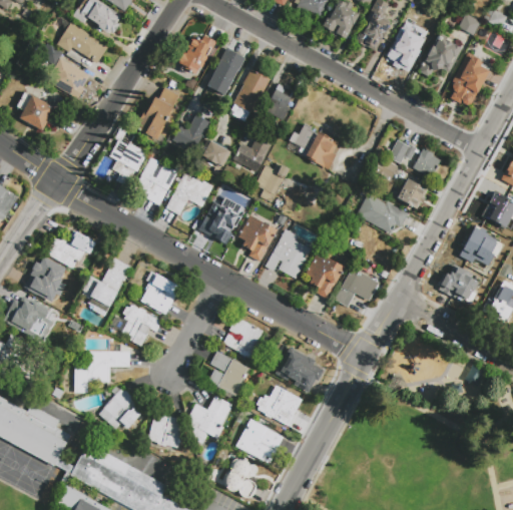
[(51,0),(54,2),(44,15),(37,10),(45,0),(51,0)]
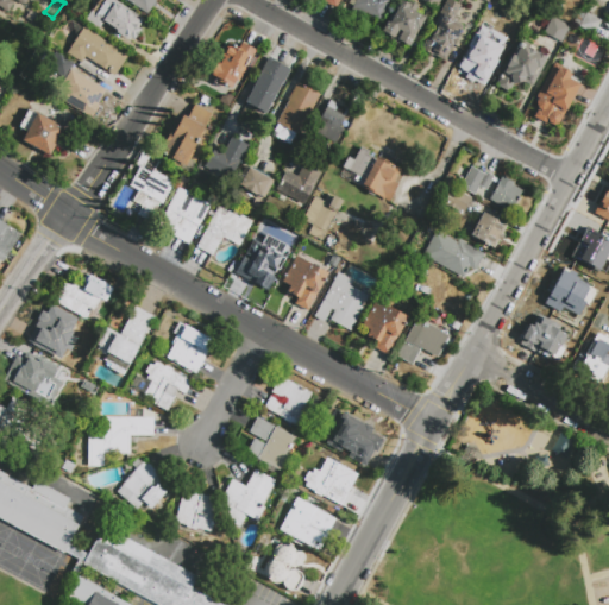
[(105,19),(100,27),(86,17),(95,0),(114,0),(146,21),(136,36),(131,37),(127,37),(124,36),(119,33),(115,31),(114,27),(113,26),(105,19)]
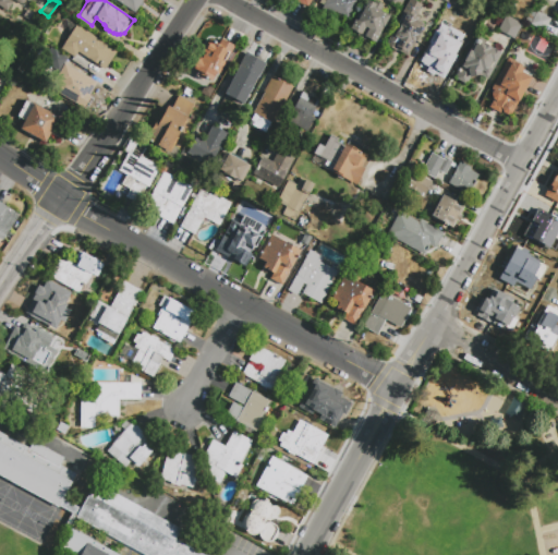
[(141,0),(135,9),(122,0),(141,0)]
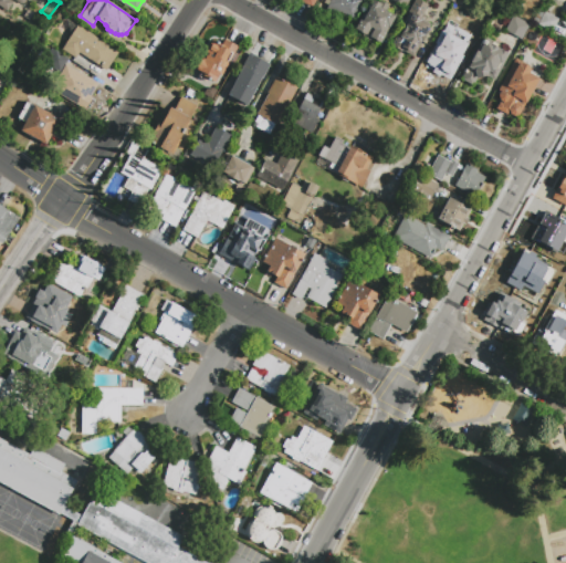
[(360,0),(352,17),(339,9),(336,14),(325,9),(328,3),(324,0),(360,0)]
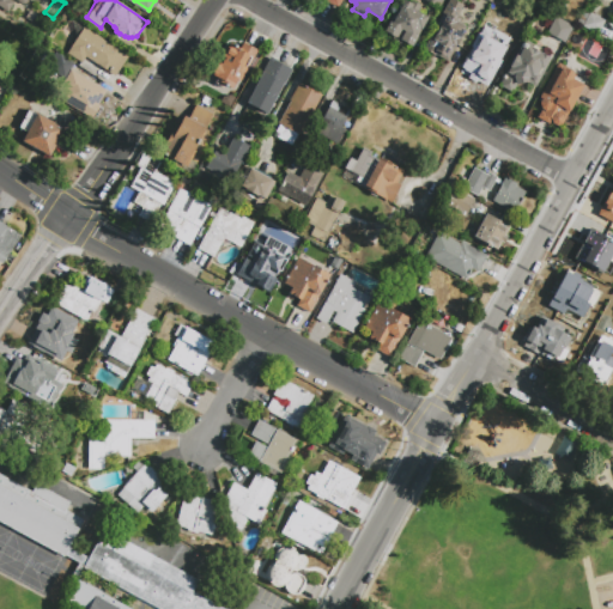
[(407,0),(413,2),(414,0),(423,5),(422,7),(430,11),(422,28),(419,28),(417,34),(418,35),(413,44),(404,40),(402,42),(396,40),(399,36),(386,30),(389,22),(392,23),(402,0),(407,0)]
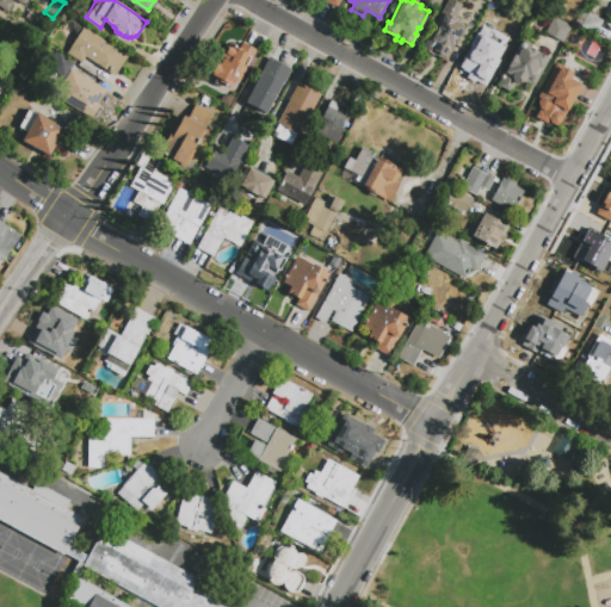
[(455,0),(462,4),(457,12),(449,8),(448,12),(457,17),(455,22),(464,26),(455,44),(452,43),(445,57),(423,47),(432,28),(433,29),(449,0),(455,0)]
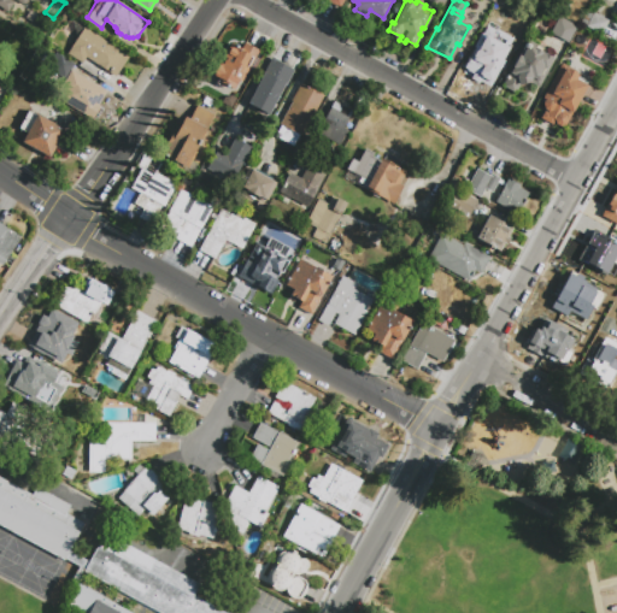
[(74,12),(70,18),(63,13),(68,9),(74,12)]
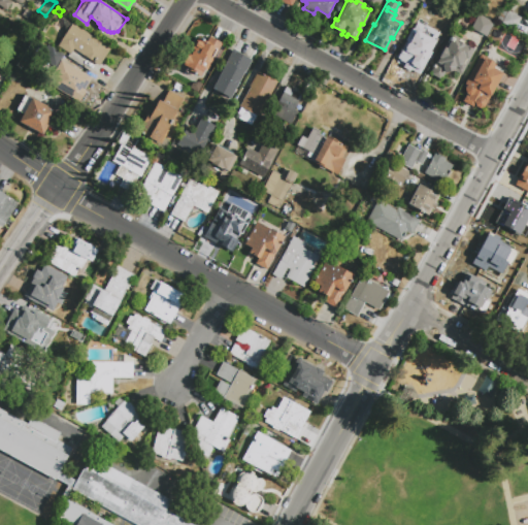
[(522,17),(516,28),(499,19),(505,7),(522,17)]
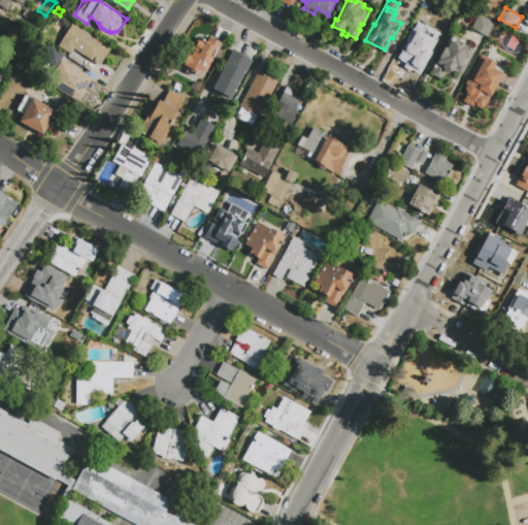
[(431,35),(442,13),(454,21),(443,41),(431,35)]
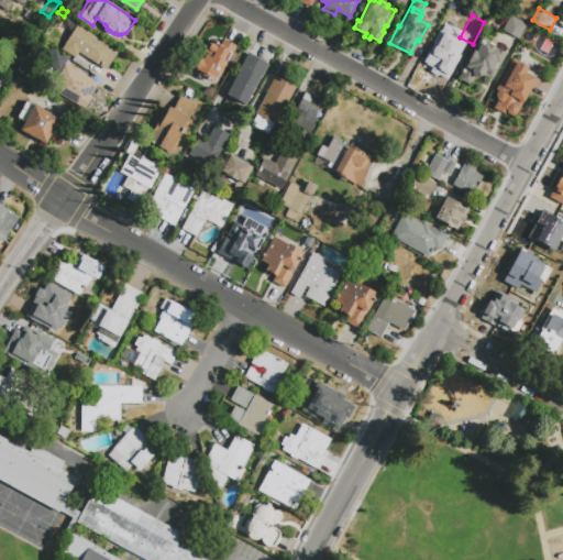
[(520,41),(503,31),(512,14),(529,24),(520,41)]
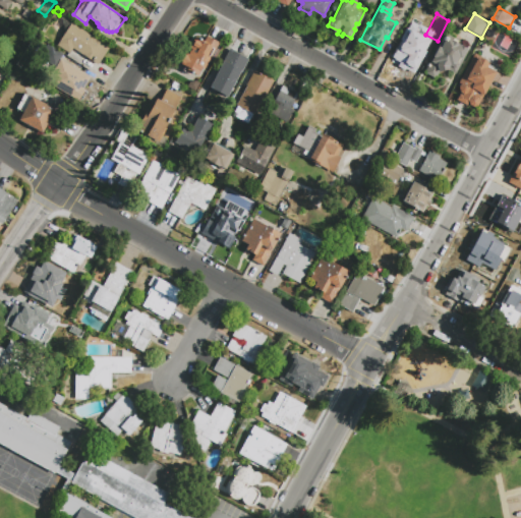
[(70,53),(58,45),(73,23),(107,45),(106,46),(110,49),(99,64),(73,48),(70,53)]
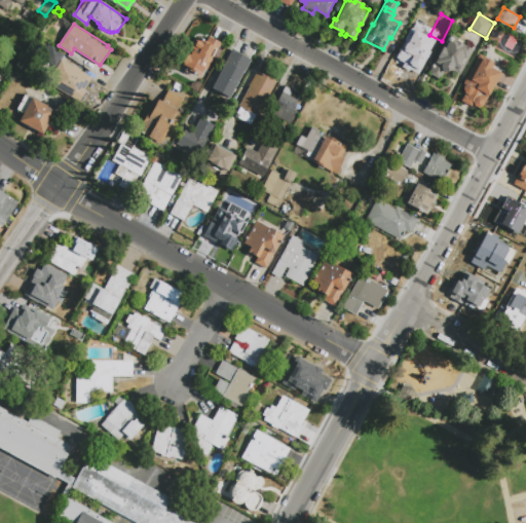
[(428,52),(420,68),(397,55),(410,32),(427,41),(423,48),(428,52)]
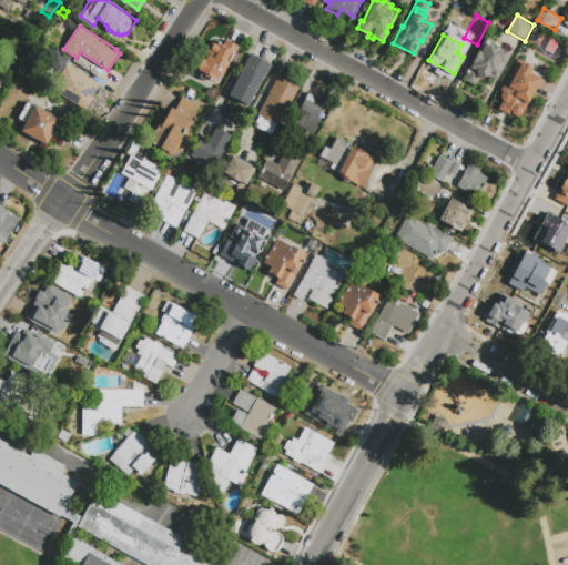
[(227,38),(240,43),(232,59),(230,58),(220,77),(216,74),(213,82),(192,71),(211,36),(225,43),(227,38)]
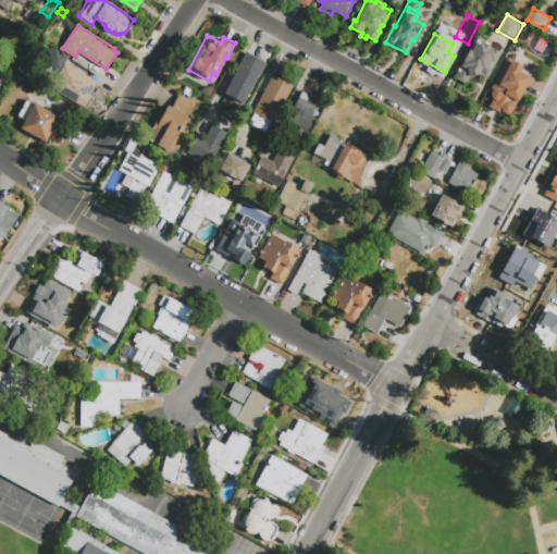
[(455,77),(454,77),(469,49),(471,50),(478,38),(500,51),(486,77),(479,73),(475,73),(471,75),(469,78),(467,84),(455,77)]
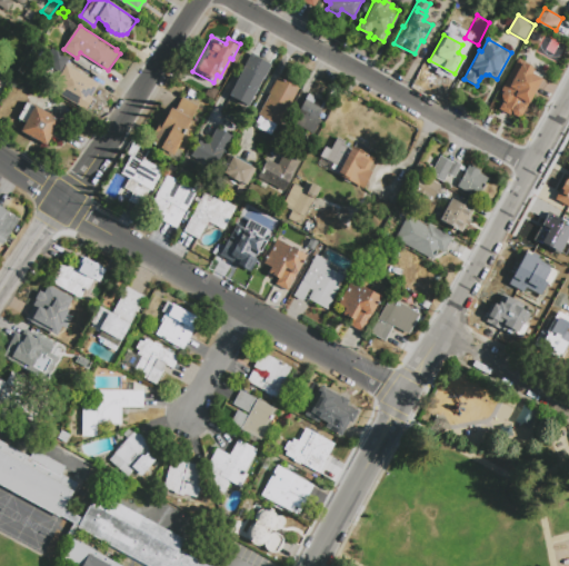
[(558,48),(567,53),(560,63),(552,59),(558,48)]
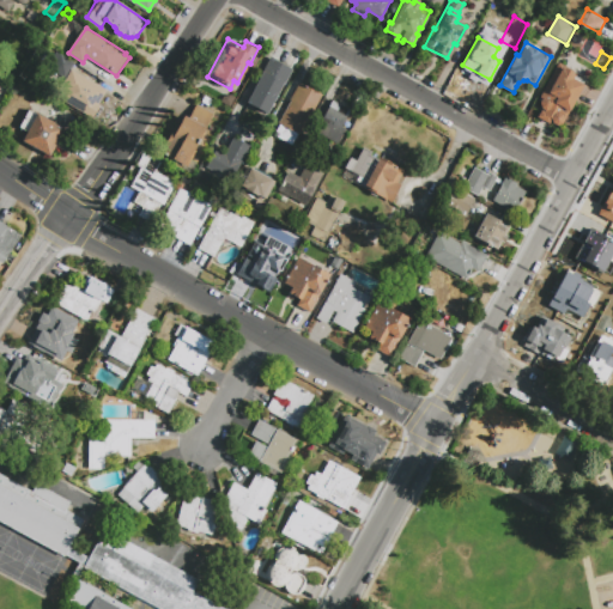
[(76,64),(67,78),(52,69),(54,66),(49,65),(56,53),(76,64)]
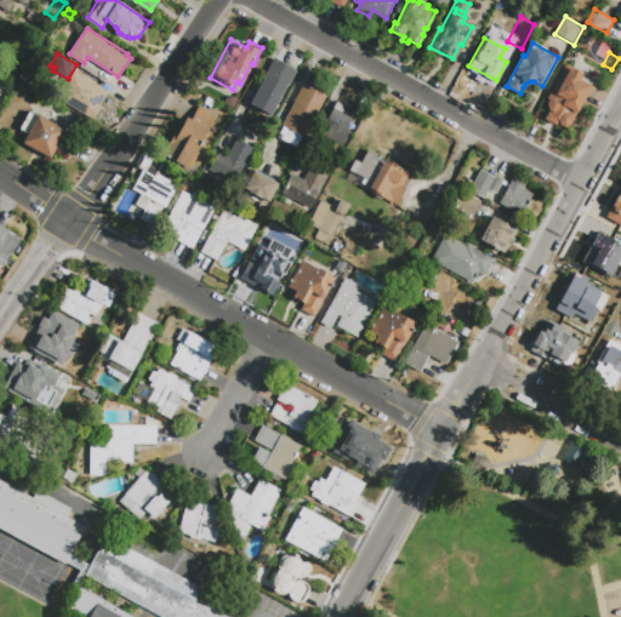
[(281,62),(297,70),(289,86),(288,85),(272,115),(251,104),(274,62),(279,64),(281,62)]
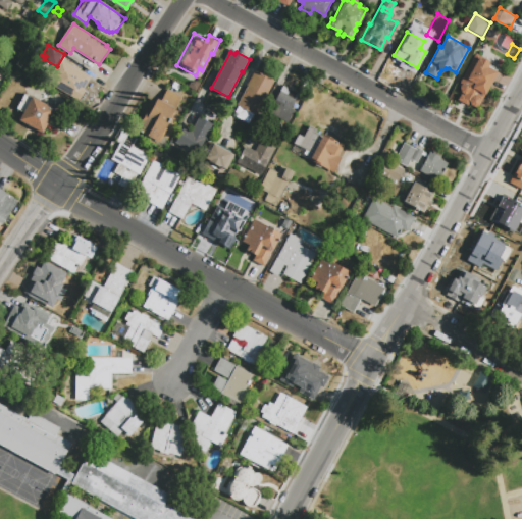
[(476,53),(490,61),(487,66),(497,71),(480,101),(478,105),(477,105),(475,106),(473,106),(472,105),(471,105),(470,104),(469,103),(468,101),(467,105),(458,100),(462,93),(461,93),(461,92),(459,90),(459,88),(459,86),(459,85),(459,83),(476,53)]
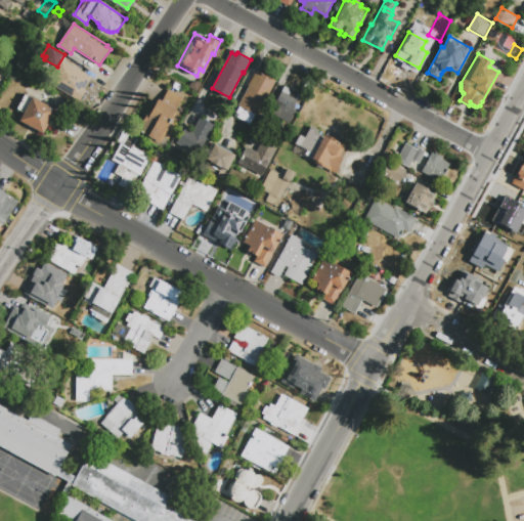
[(76,96),(51,83),(57,72),(67,77),(73,66),(87,73),(81,85),(83,86),(81,90),(79,89),(76,96)]
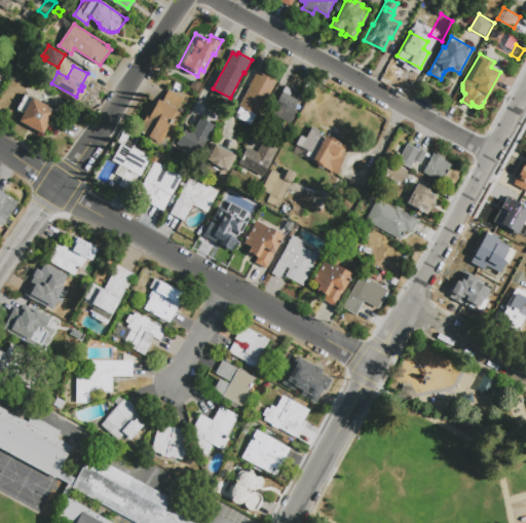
[(251,124),(236,116),(241,107),(240,106),(251,86),(250,85),(258,71),(277,82),(258,116),(256,115),(251,124)]
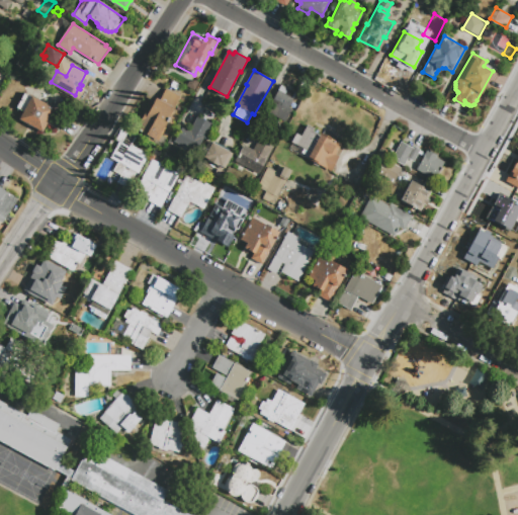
[(281,85),(286,87),(287,84),(293,87),(291,89),(296,92),(289,107),(293,109),(287,121),(268,111),(281,85)]
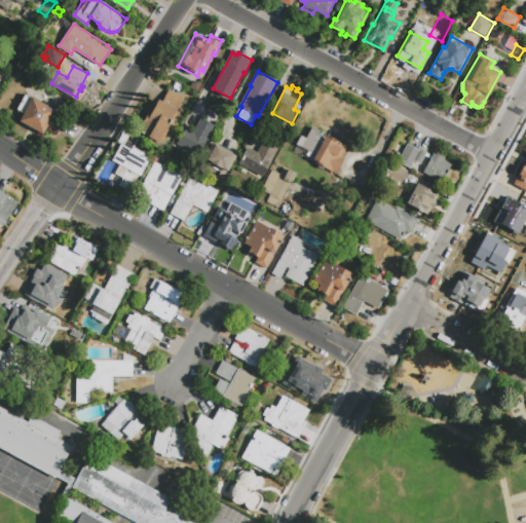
[(168,89),(184,98),(165,133),(167,134),(162,144),(139,132),(148,114),(150,115),(158,99),(162,102),(168,89)]
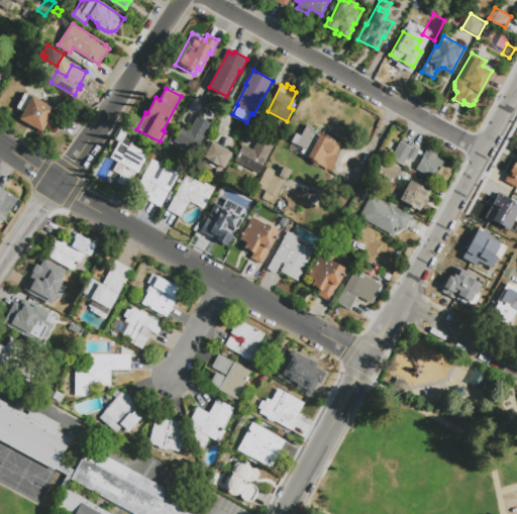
[(24,93),(67,116),(60,130),(46,123),(41,132),(18,120),(22,112),(16,109),(24,93)]
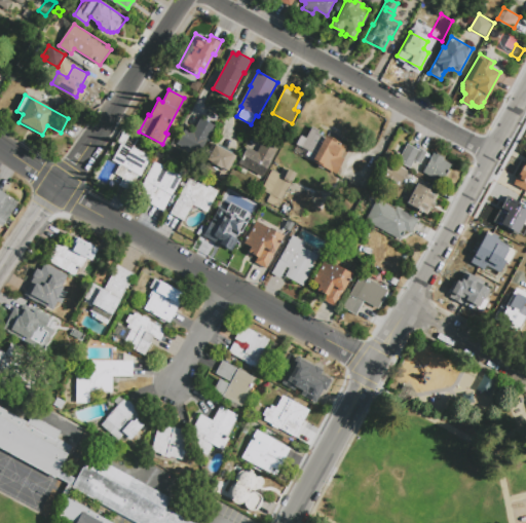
[(201,118),(216,125),(199,156),(176,143),(184,126),(194,132),(201,118)]
